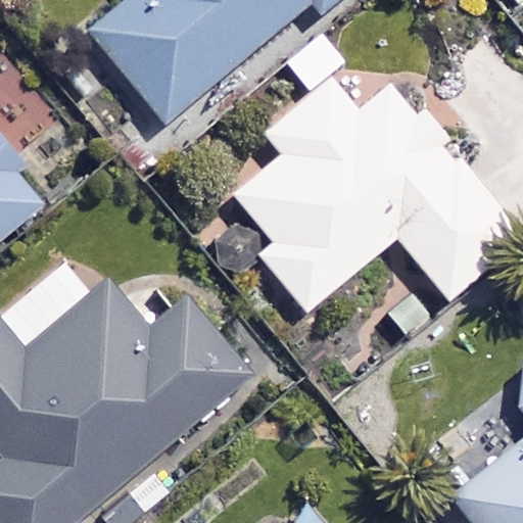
[(338,0),(126,0),(88,31),(163,124),(311,4),(319,15),(338,0)]
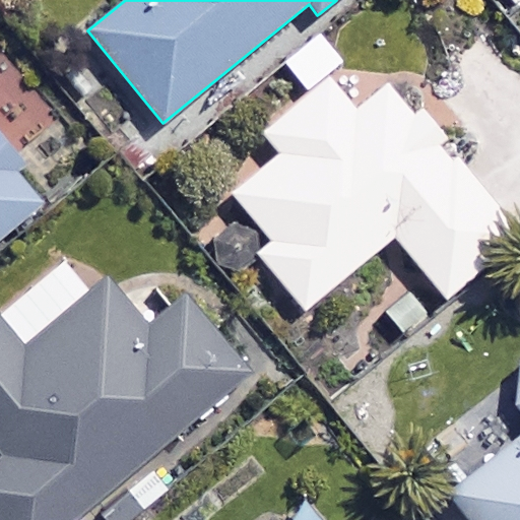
[(353,115),(327,82),(265,133),(283,155),(235,195),(272,242),(259,253),(305,310),(396,236),(446,298),(518,240),(392,83),(353,115)]
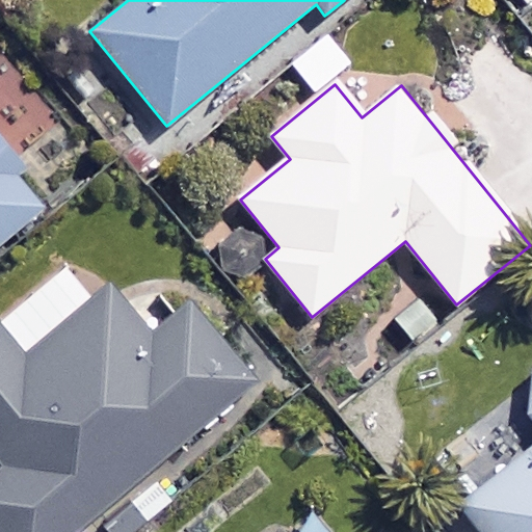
[(0,244),(41,211),(0,161),(0,244)]
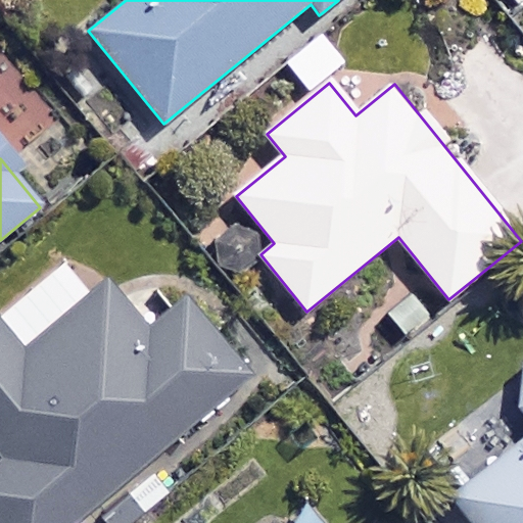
[(148,332),(107,284),(27,354),(0,323),(0,522),(81,522),(255,374),(189,296),(148,332)]
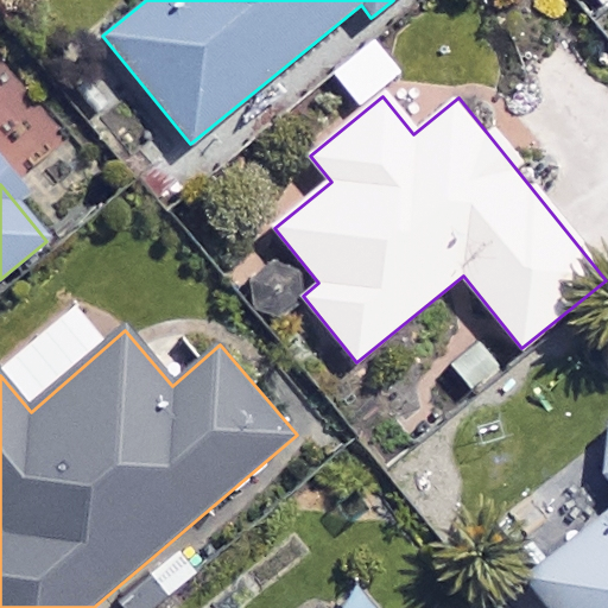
[(607,607),(607,437),(594,448),(607,468),(607,519),(530,576),(552,607),(607,607)]
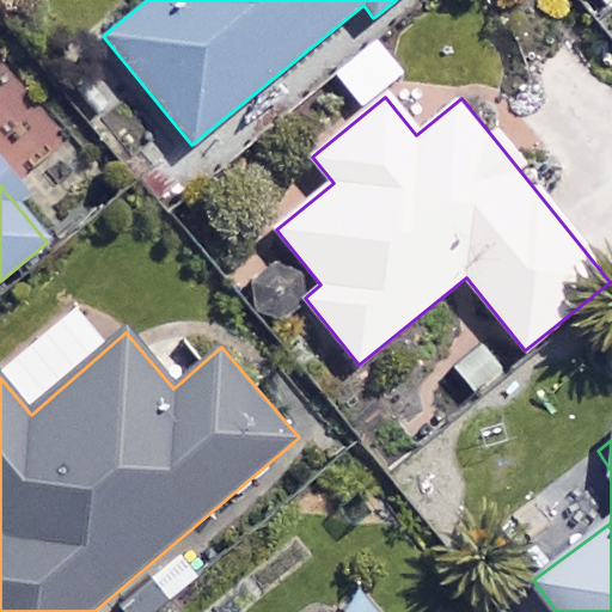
[(381,611),(366,593),(342,611),(381,611)]
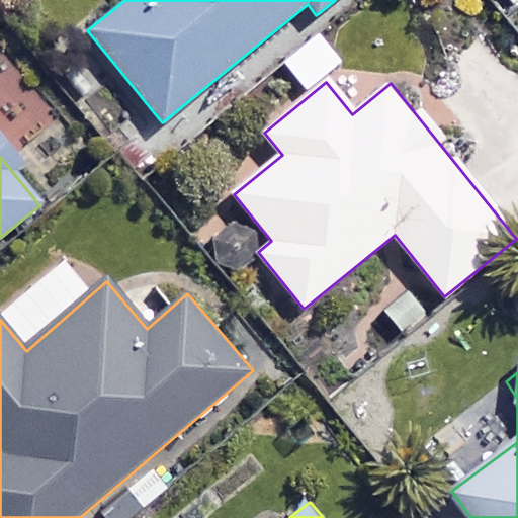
All buildings are outlined.
